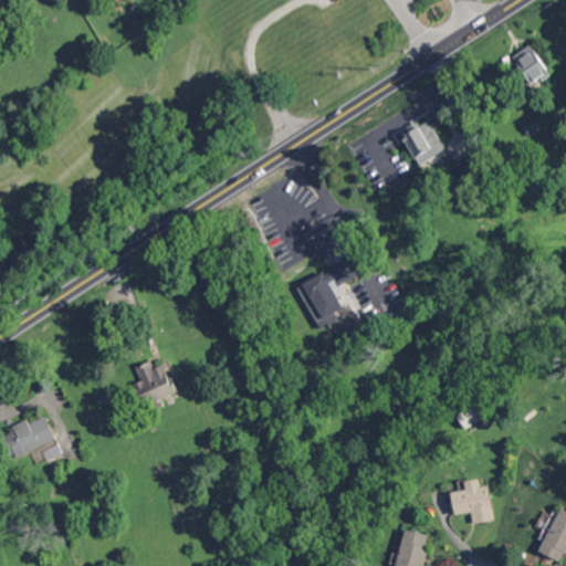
[(513,56),(532,84),(551,72),(532,44),(513,56)]
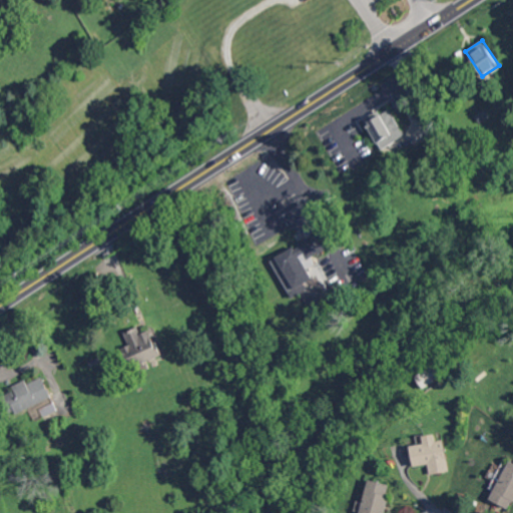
[(404,138),(392,108),(381,112),(380,110),(366,116),(379,148),(404,138)]
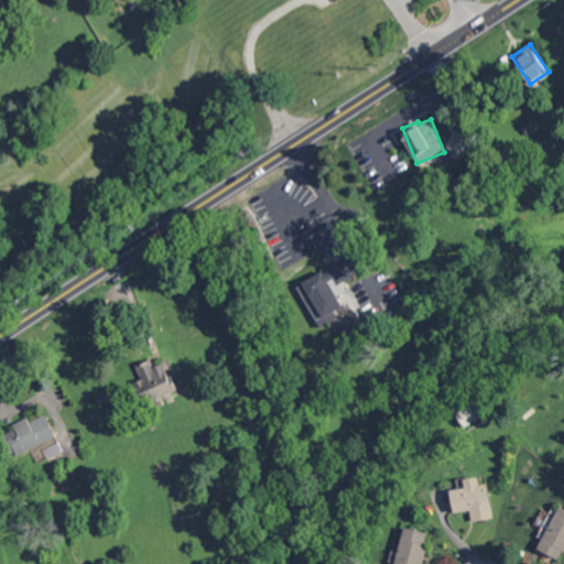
[(296,285),(320,327),(338,317),(334,311),(344,305),(337,295),(347,290),(343,282),(360,272),(351,255),(296,285)]
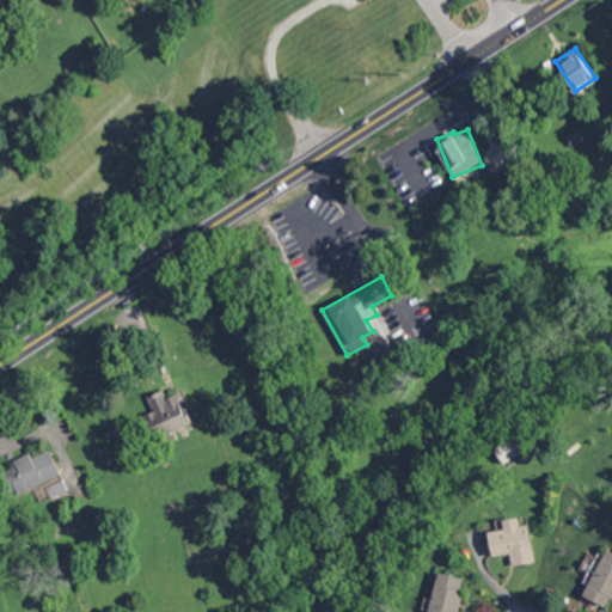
[(147,396),(161,436),(193,424),(181,392),(167,397),(164,390),(147,396)]
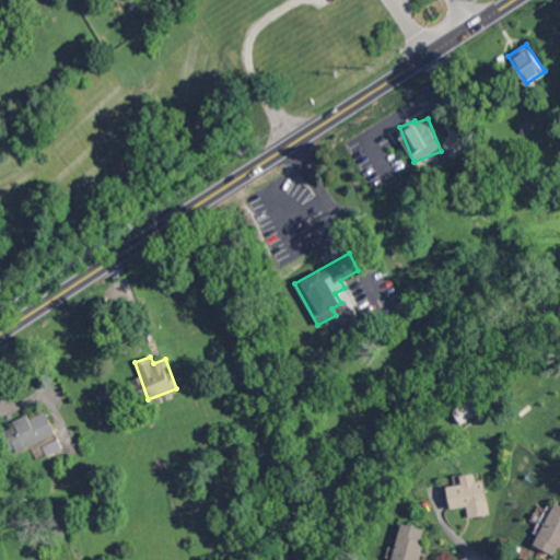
[(55,433),(11,455),(0,433),(13,427),(12,422),(25,416),(26,419),(44,410),(55,433)]
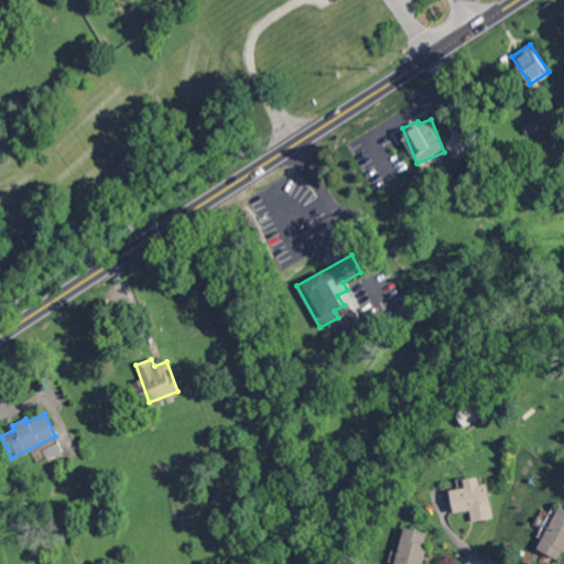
[(488,483),(479,485),(478,476),(464,478),(465,487),(451,489),(455,512),(469,510),(472,521),(494,518),(488,483)]
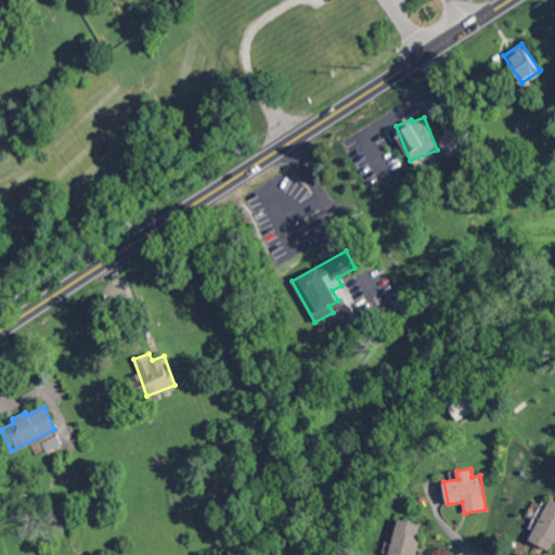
[(554,547),(554,500),(550,498),(531,541),(554,551),(554,547)]
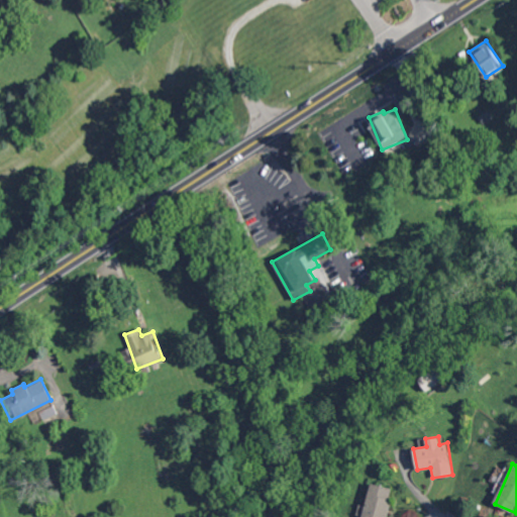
[(385,516),(395,490),(371,482),(358,516),(385,516)]
